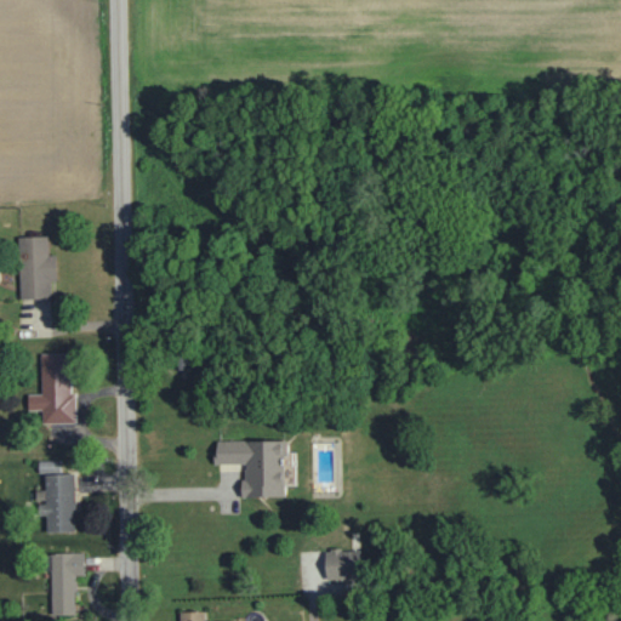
[(56,255),(49,255),(49,235),(18,237),(20,300),(51,298),(51,280),(57,280),(56,255)]
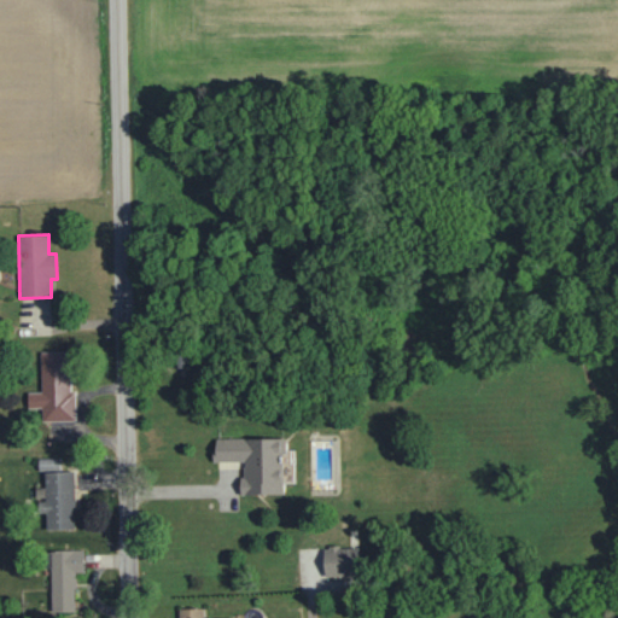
[(42,423),(76,421),(75,391),(69,391),(68,351),(40,353),(41,392),(28,392),(28,408),(42,408),(42,423)]
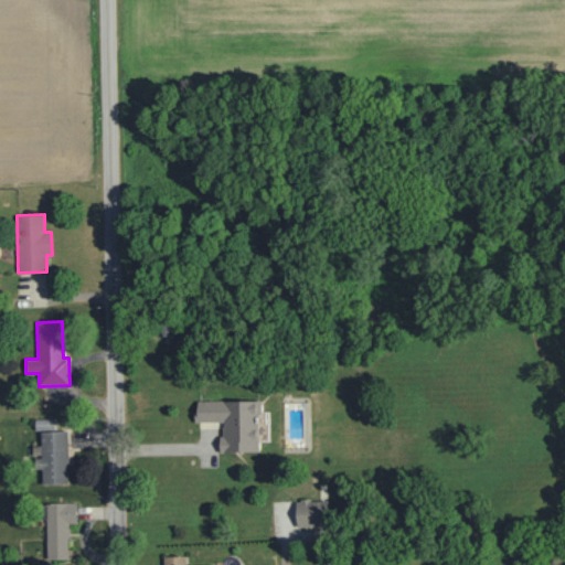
[(222,454),(259,454),(259,416),(263,416),(263,402),(196,403),(196,423),(221,423),(222,454)]
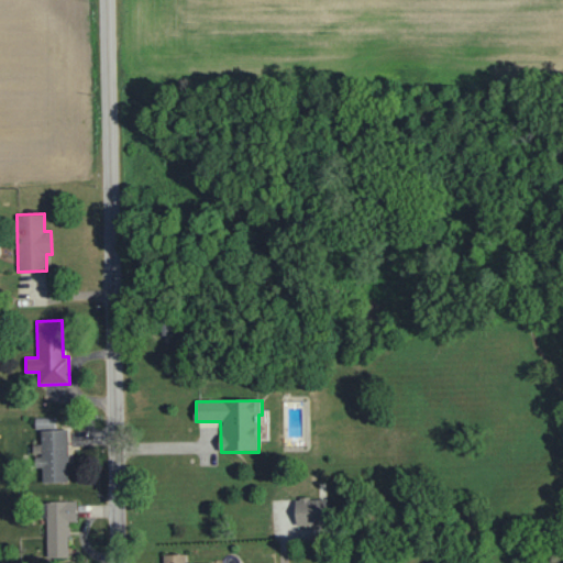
[(34,419),(34,429),(41,429),(41,482),(67,482),(67,430),(54,430),(54,419),(34,419)]
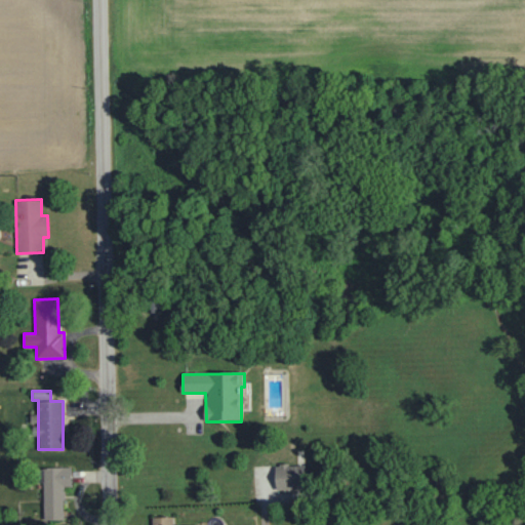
[(276,489),(304,488),(303,463),(275,465),(276,489)]
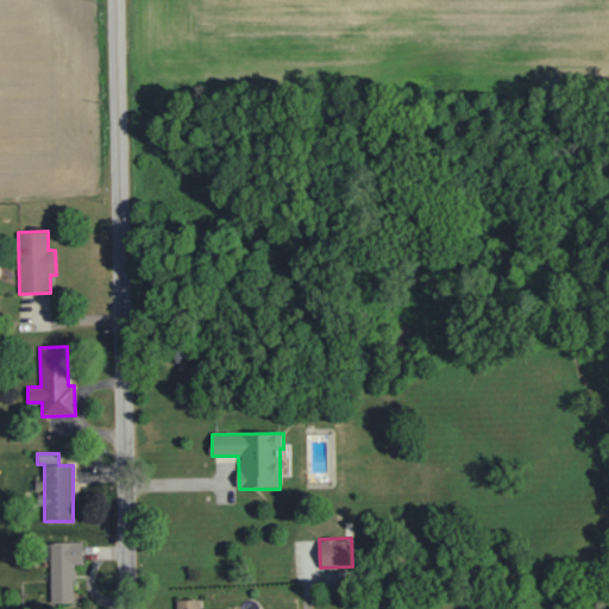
[(74,601),(73,564),(82,564),(82,541),(49,541),(51,602),(74,601)]
